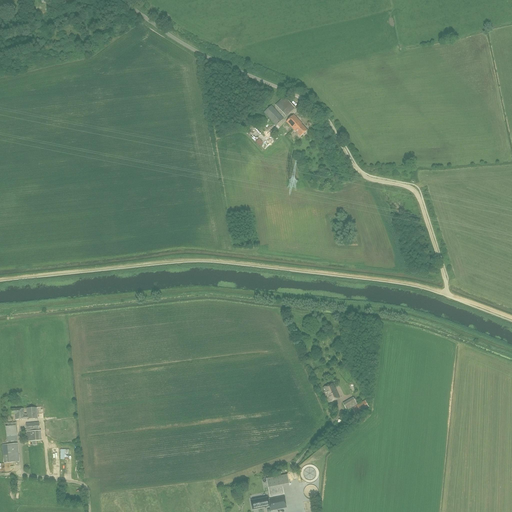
[(284,97),(275,105),(286,117),(295,108),(284,97)]
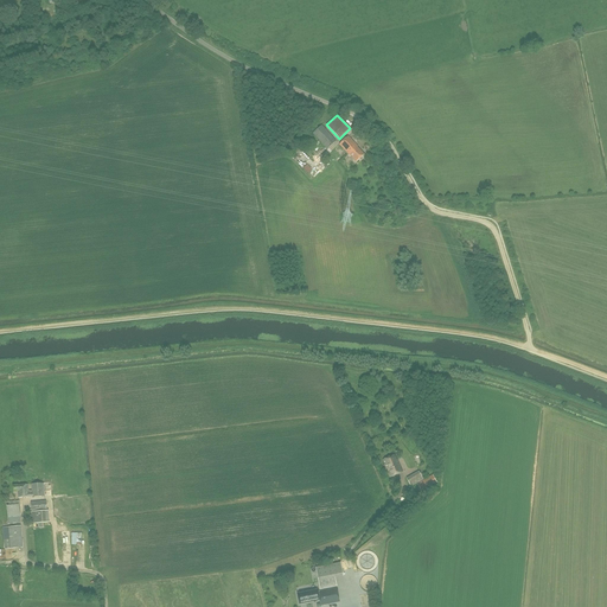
[(327,149),(337,141),(321,126),(313,133),(327,149)]
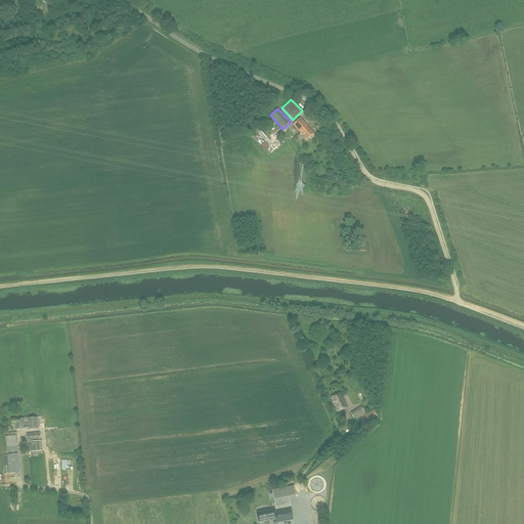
[(301,118),(293,125),(302,134),(302,133),(308,140),(314,133),(308,127),(309,127),(301,118)]
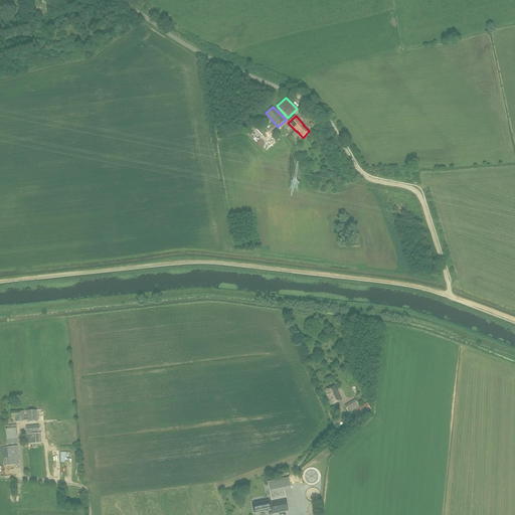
[(289,140),(295,145),(300,138),(294,133),(289,140)]
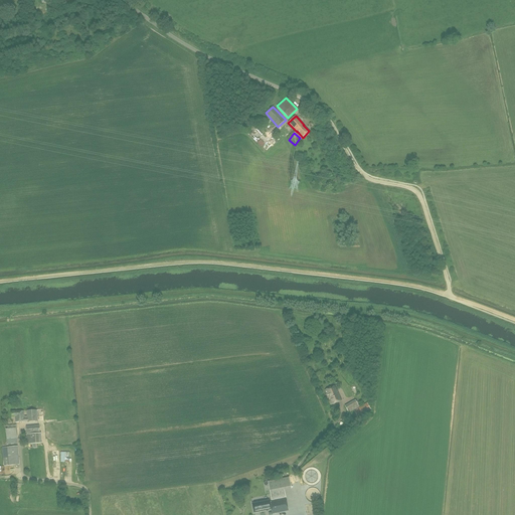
[(267,152),(264,147),(259,151),(262,156),(267,152)]
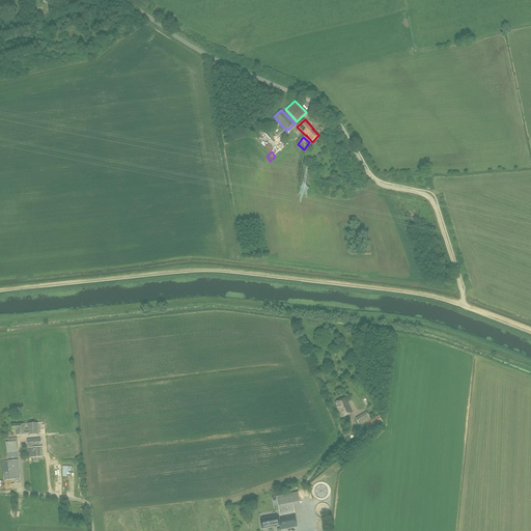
[(341,417),(352,413),(345,397),(335,402),(341,417)]
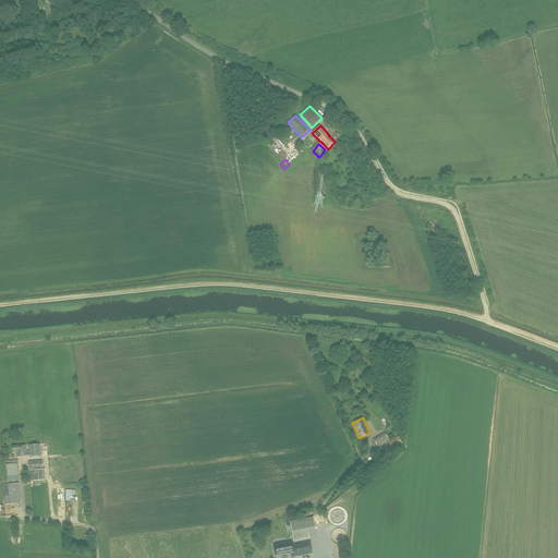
[(387,451),(401,444),(398,437),(384,445),(387,451)]
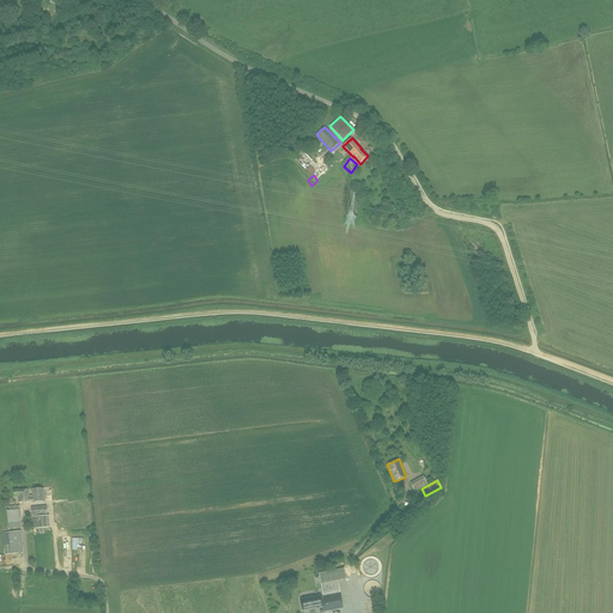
[(32,489),(32,498),(32,502),(44,502),(44,489),(32,489)]
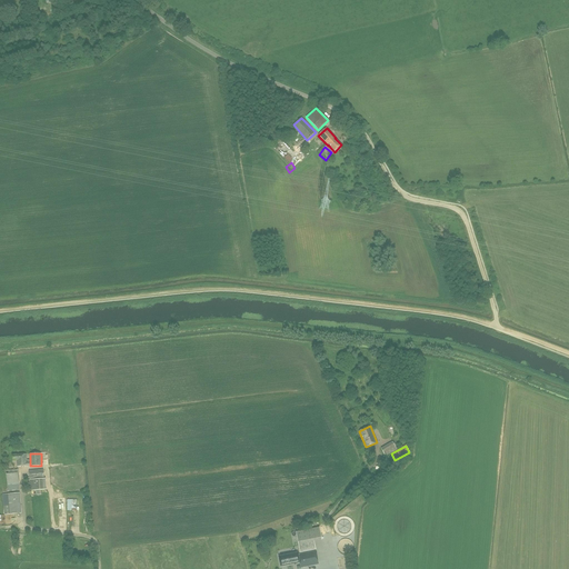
[(30,466),(30,462),(27,462),(27,455),(12,455),(12,460),(17,460),(17,467),(30,466)]
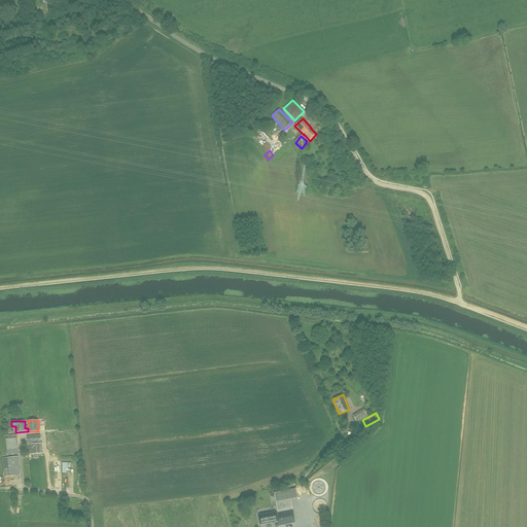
[(40,443),(40,434),(26,436),(27,445),(40,443)]
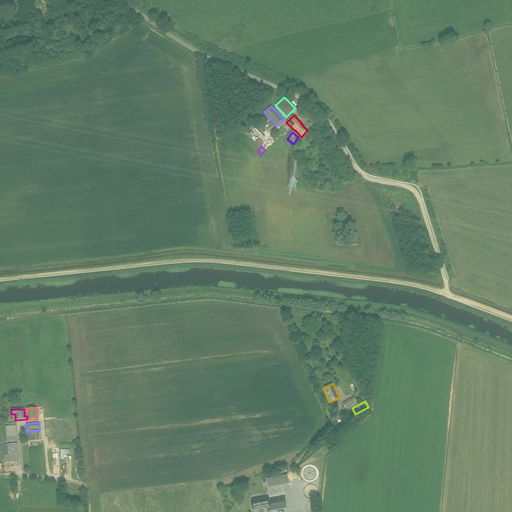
[(5,443),(15,442),(14,426),(4,426),(5,443)]
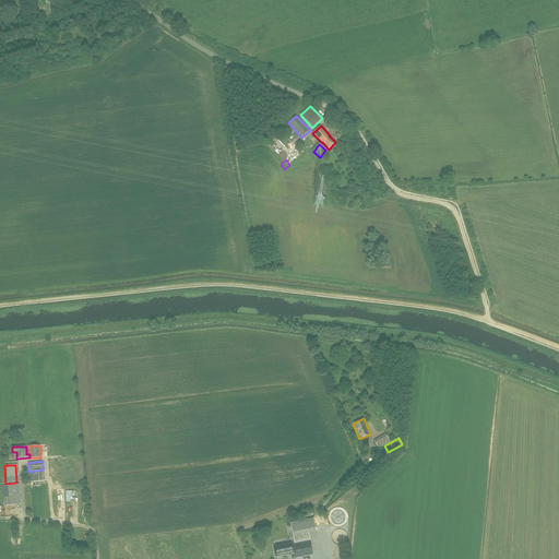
[(8,485),(3,486),(4,497),(9,496),(10,506),(22,504),(20,484),(8,485)]
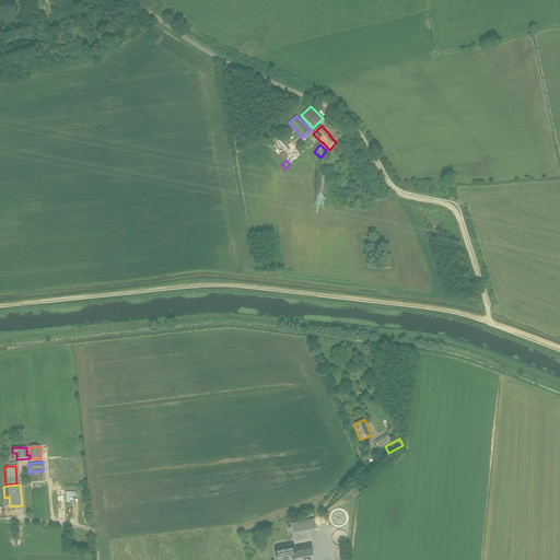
[(310,533),(316,532),(314,536),(318,540),(324,540),(326,535),(323,531),(317,531),(314,518),(291,523),(295,545),(311,541),(310,533)]
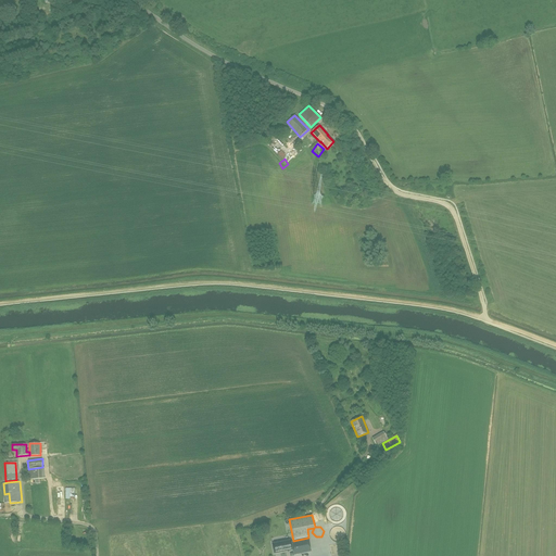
[(293,555),(311,552),(308,539),(291,542),(291,543),(285,544),(285,541),(273,543),(274,553),(292,550),(293,555)]
